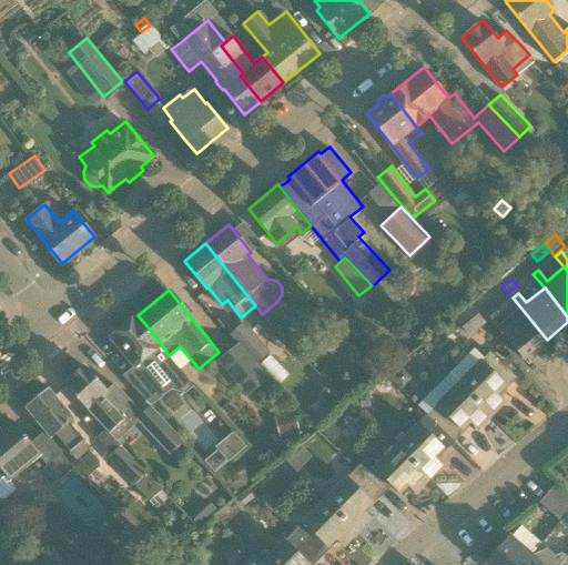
[(497,311),(489,316),(525,359),(547,340),(513,298),(520,308),(505,321),(497,311)]
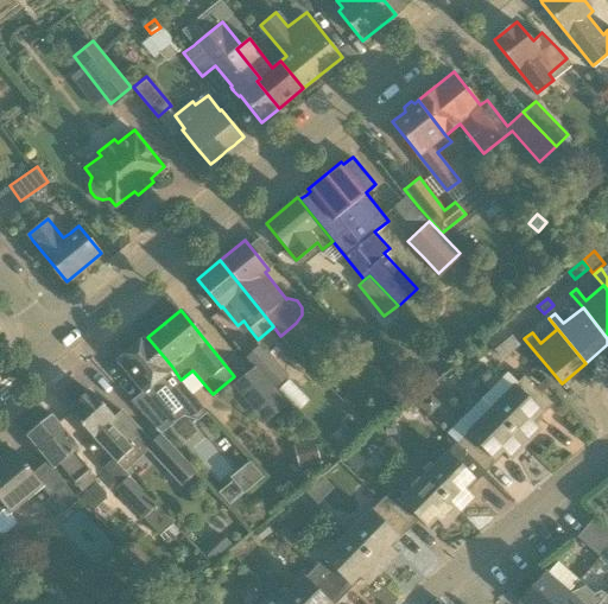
[(501,358),(519,343),(504,324),(486,339),(501,358)]
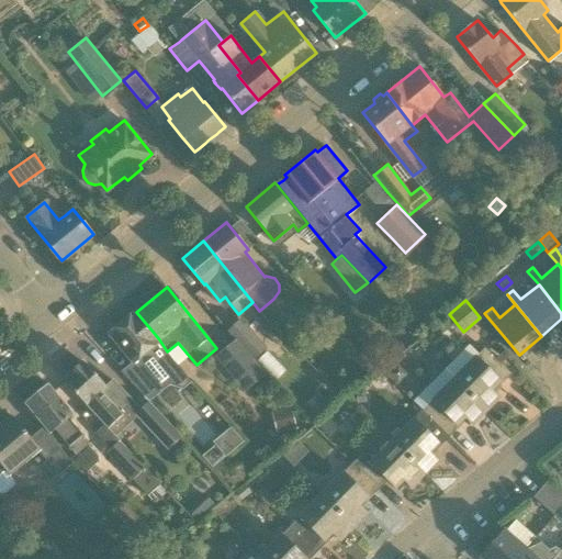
[(121,322),(108,332),(122,349),(132,361),(121,370),(145,395),(149,392),(156,394),(169,383),(166,379),(168,377),(180,367),(177,364),(170,355),(167,351),(167,350),(158,339),(159,339),(136,312),(135,311),(121,322)]
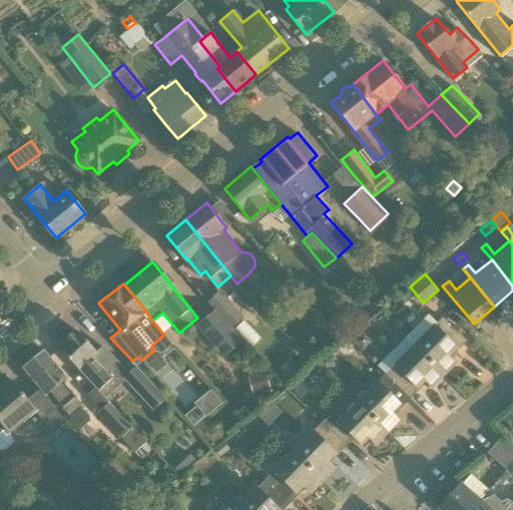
[(243,317),(219,290),(206,301),(213,309),(214,308),(231,326),(243,317)]
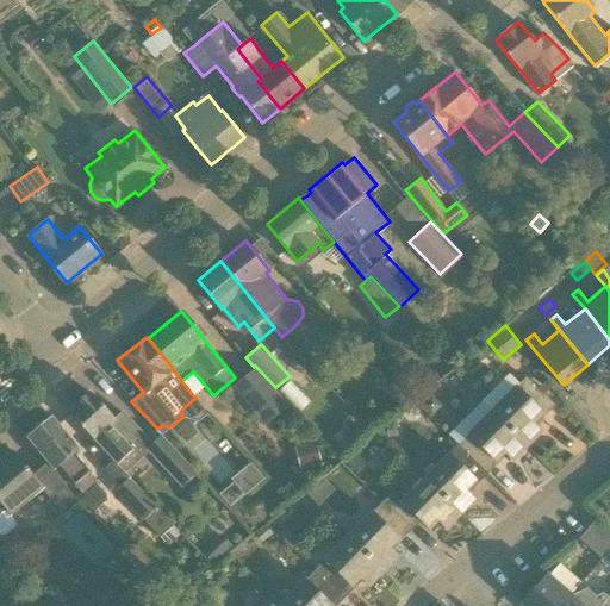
[(394,362),(387,367),(400,381),(406,376),(394,362)]
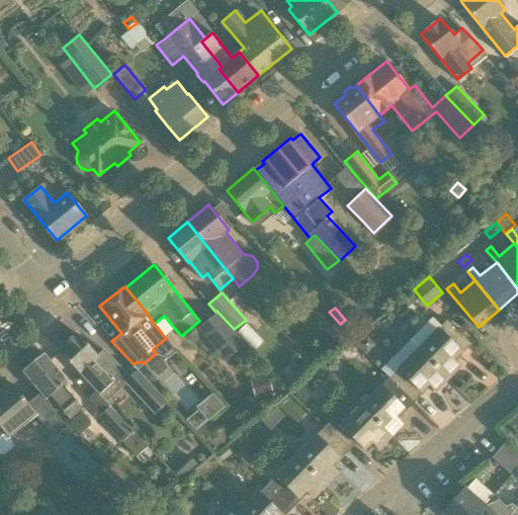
[(225,359),(236,350),(245,343),(234,329),(217,311),(216,312),(197,326),(225,359)]
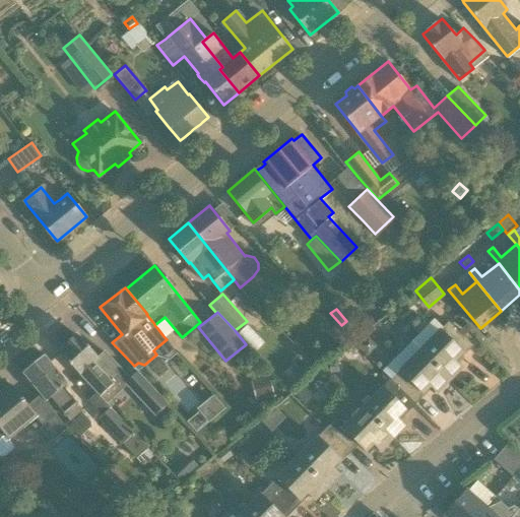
[(410,340),(420,349),(450,379),(462,367),(454,360),(471,342),(449,321),(443,327),(433,317),(410,340)]
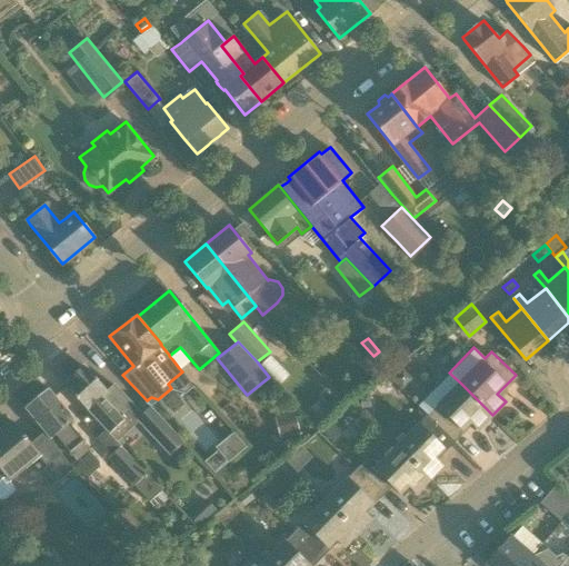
[(115,383),(107,389),(83,365),(69,378),(63,385),(109,434),(125,419),(120,416),(127,409),(136,419),(142,413),(115,383)]
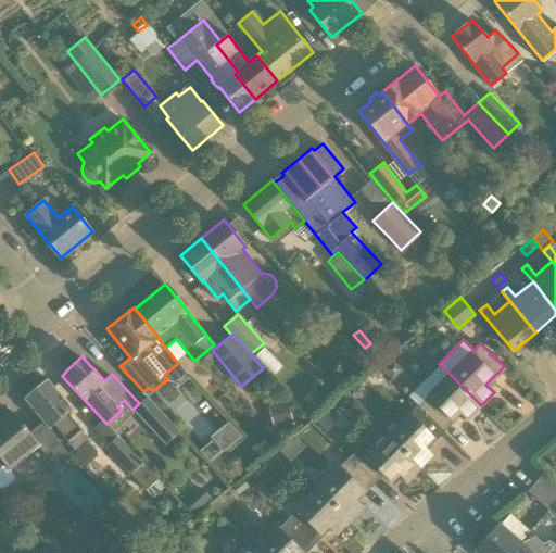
[(393,361),(384,368),(393,377),(402,369),(393,361)]
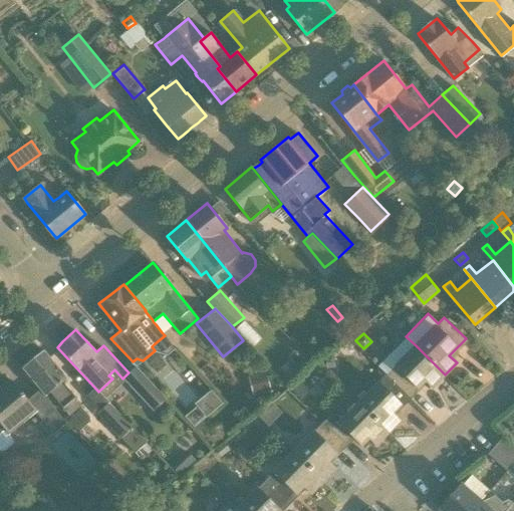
[(406,336),(378,364),(388,374),(409,396),(425,379),(433,387),(445,374),(416,345),(406,336)]
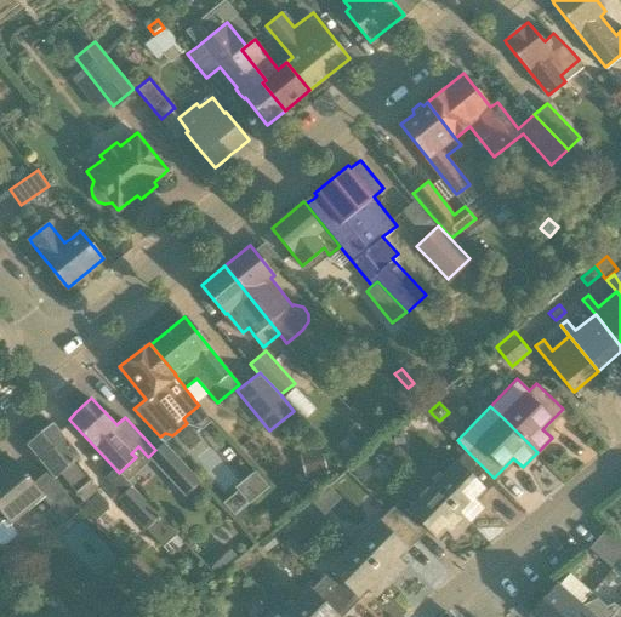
[(53,423),(28,445),(29,446),(49,469),(47,470),(55,478),(61,473),(84,502),(78,507),(80,509),(92,521),(95,521),(109,508),(108,502),(97,490),(100,489),(77,461),(81,456),(55,426),(56,424),(53,423)]
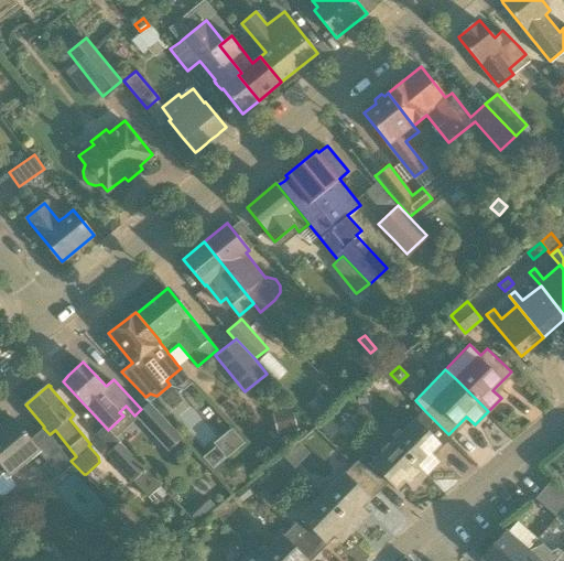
[(358,392),(358,402),(367,402),(367,392),(358,392)]
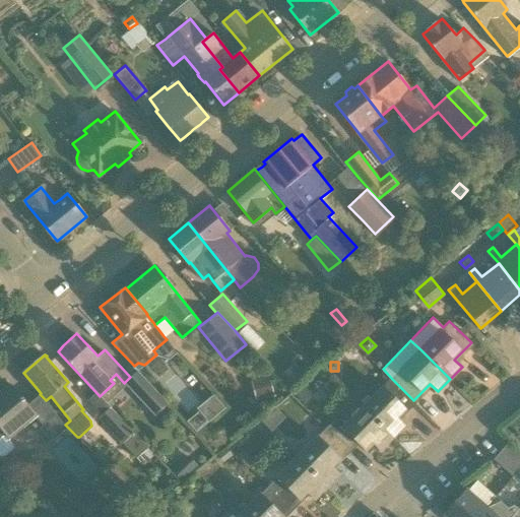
[(304,377),(295,364),(280,373),(289,386),(304,377)]
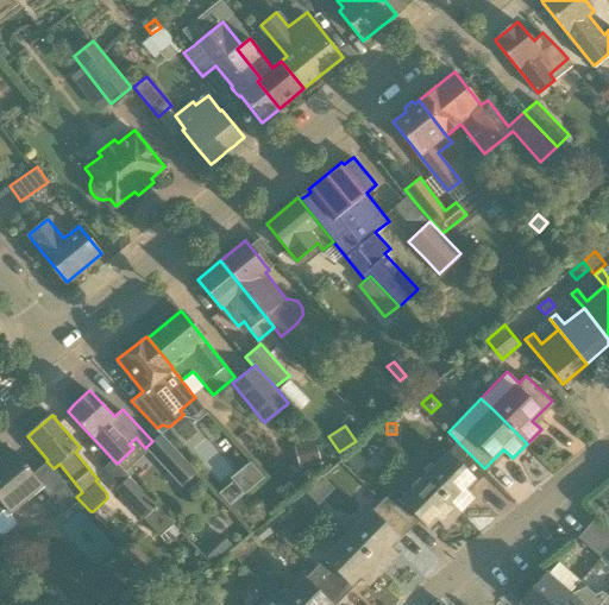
[(152,441),(145,448),(181,486),(195,472),(159,434),(152,441)]
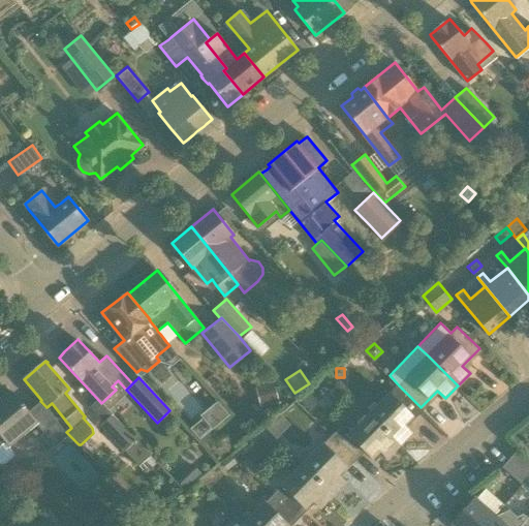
[(256,387),(260,405),(278,401),(273,382),(256,387)]
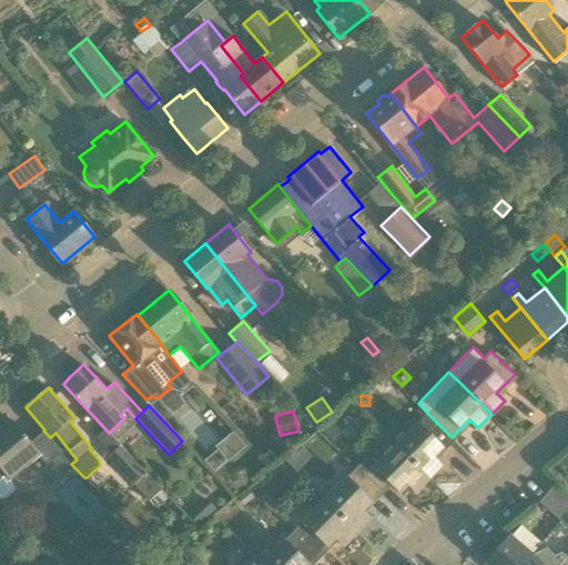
[(416,423),(395,444),(397,445),(428,477),(443,464),(434,456),(452,437),(428,414),(417,424),(416,423)]
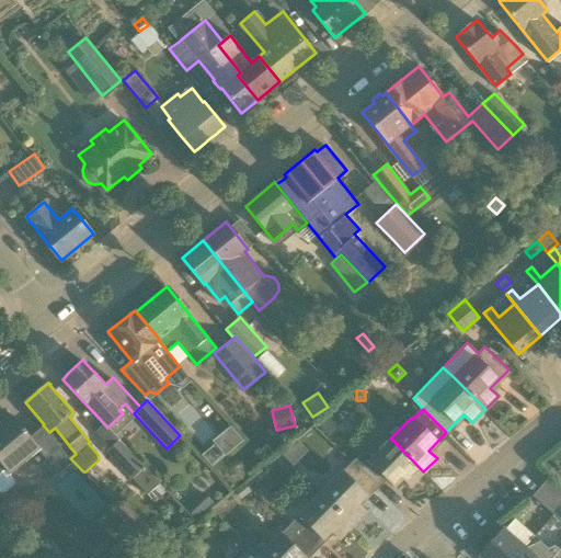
[(0,489),(1,491),(4,491),(14,484),(14,482),(13,480),(10,475),(11,475),(10,474),(29,458),(39,450),(43,455),(46,457),(42,460),(43,463),(55,476),(63,469),(72,460),(70,458),(67,455),(49,432),(43,425),(31,436),(11,413),(10,414),(11,414),(0,423),(0,489)]
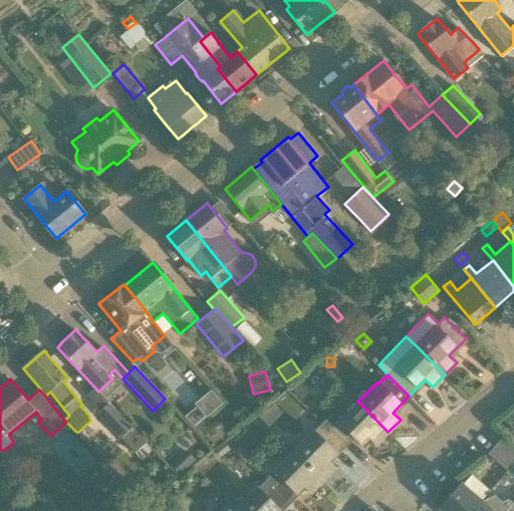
[(299,378),(290,388),(300,399),(309,390),(299,378)]
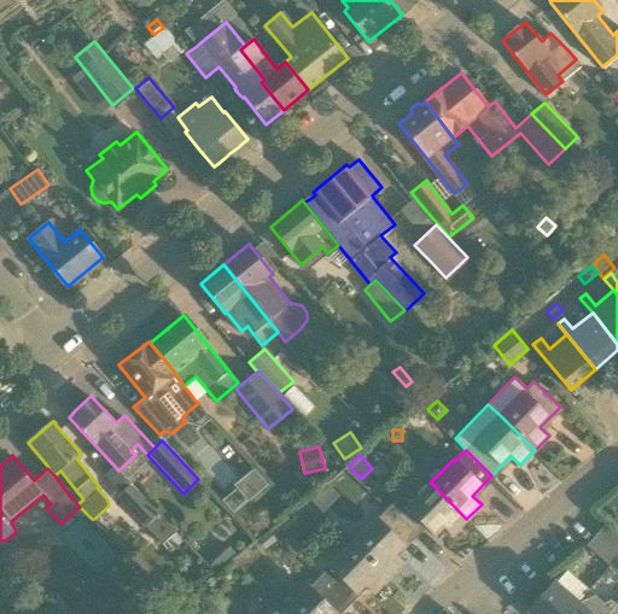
[(396,500),(388,508),(414,534),(424,524),(425,525),(435,534),(443,525),(452,533),(466,519),(432,484),(430,483),(418,471),(412,477),(408,480),(407,484),(406,489),(406,492),(412,500),(403,508),(397,501),(396,500)]
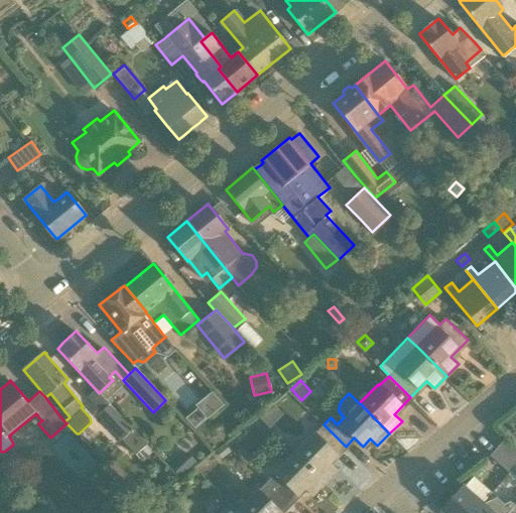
[(136,455),(148,443),(110,403),(98,414),(121,439),(122,439),(136,455)]
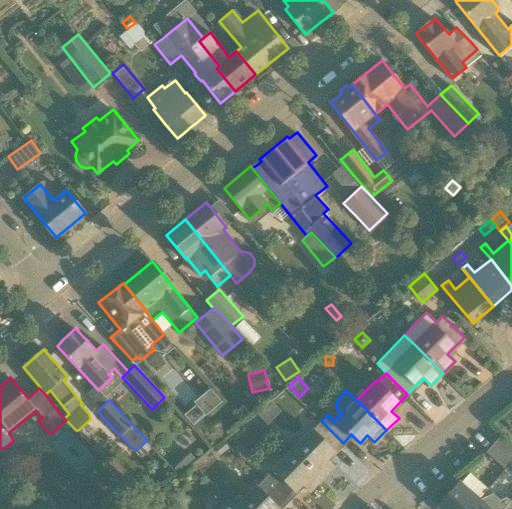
[(196,404),(183,414),(193,424),(205,414),(196,403),(196,404)]
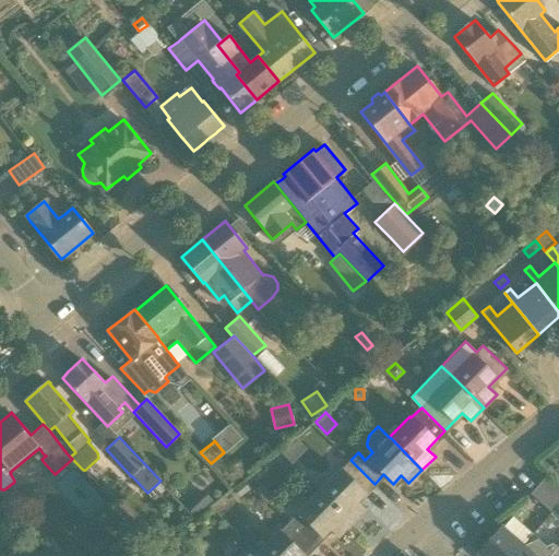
[(318,489),(352,522),(365,509),(357,501),(359,498),(360,497),(375,484),(351,460),(342,469),(341,468),(318,489)]
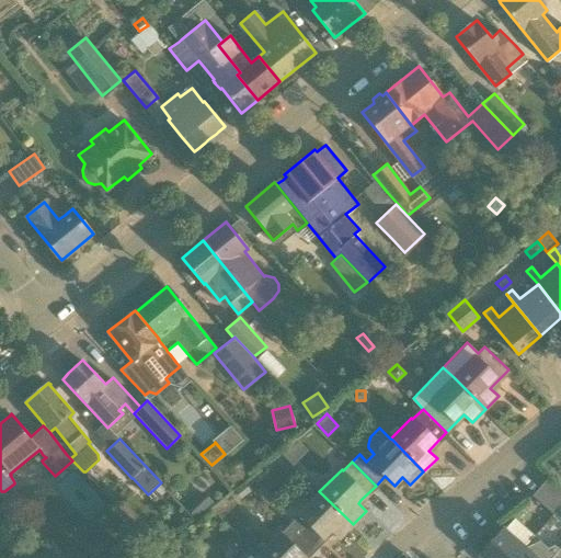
[(560,485),(549,476),(540,486),(560,502),(560,485)]
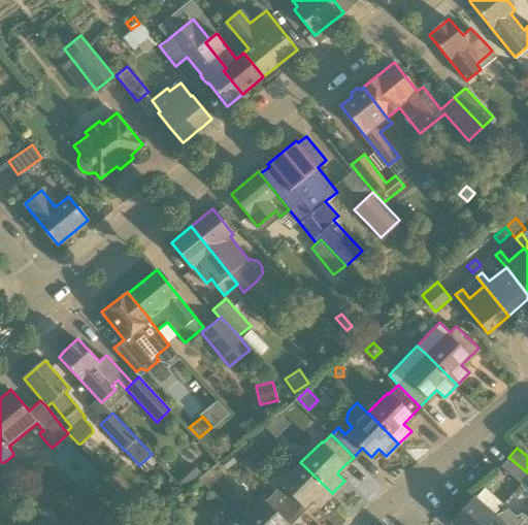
[(229,453),(220,460),(227,468),(236,461),(229,453)]
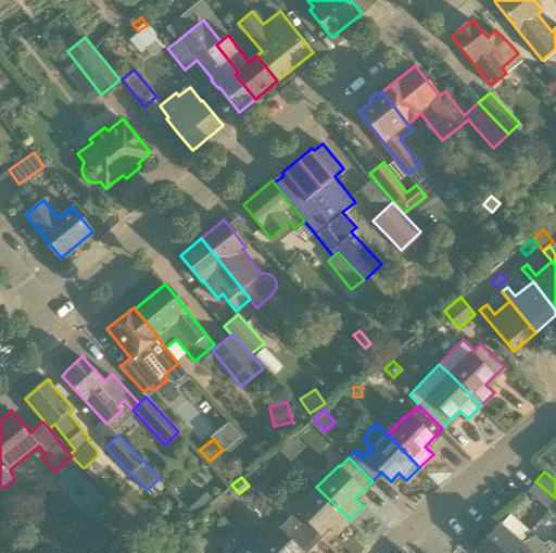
[(555,498),(535,481),(528,490),(550,508),(555,501),(555,498)]
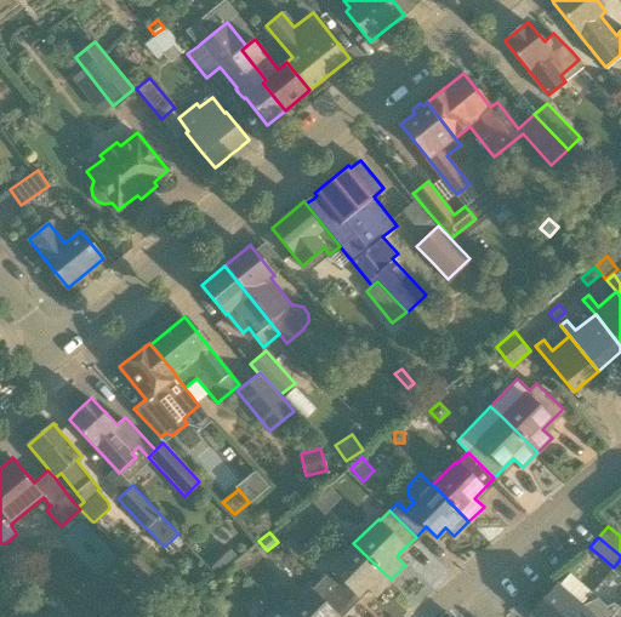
[(205,560),(216,572),(235,555),(224,543),(205,560)]
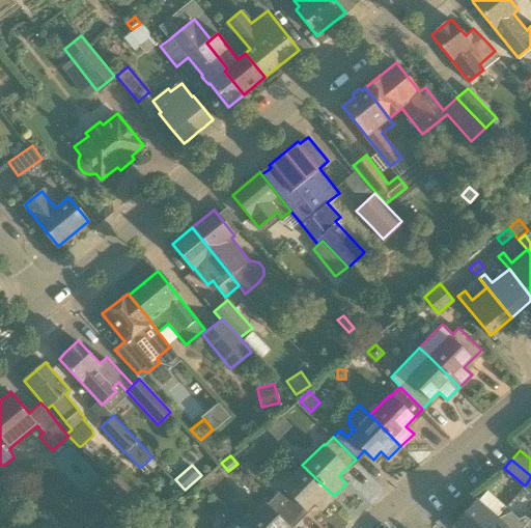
[(302,465),(274,495),(298,518),(314,501),(322,508),(334,496),(302,465)]
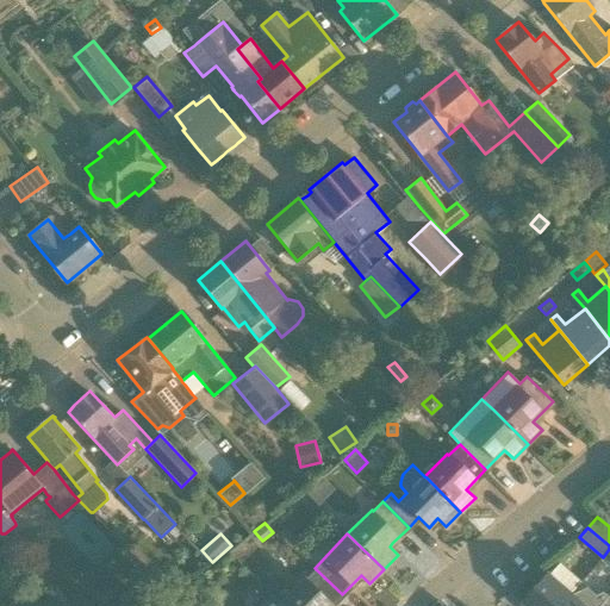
[(558,561),(521,603),(524,605),(558,605),(571,593),(582,581),(558,561)]
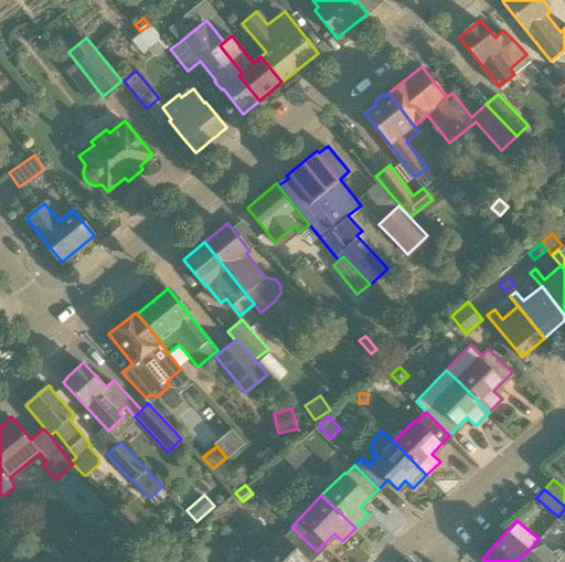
[(291,527),(259,558),(264,561),(306,561),(317,551),(291,527)]
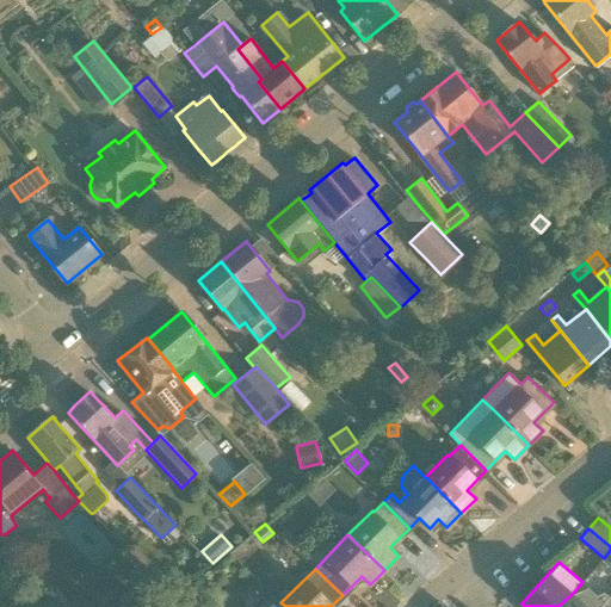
[(285,606),(281,602),(272,594),(259,606),(285,606)]
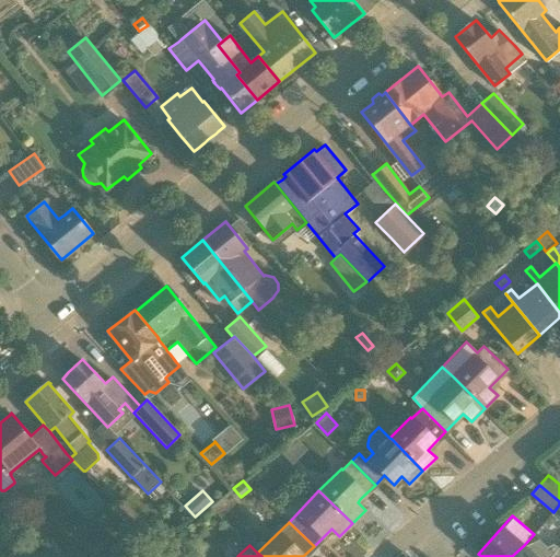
[(536,556),(524,545),(512,556),(559,556),(559,547),(549,556),(536,556)]
